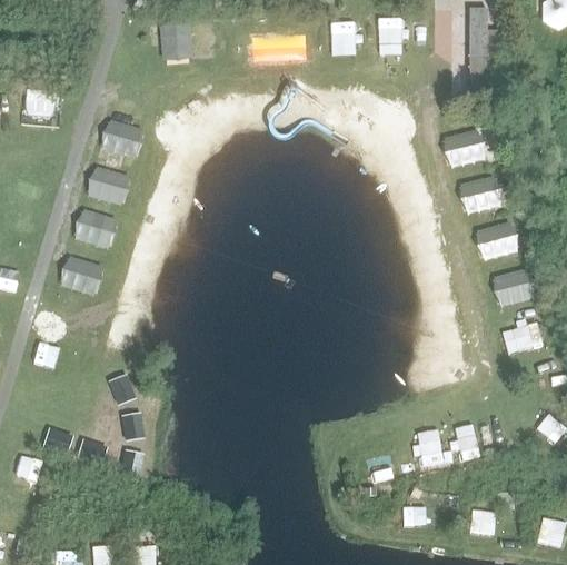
[(543,0),(540,1),(540,19),(555,28),(566,21),(566,0),(543,0)]
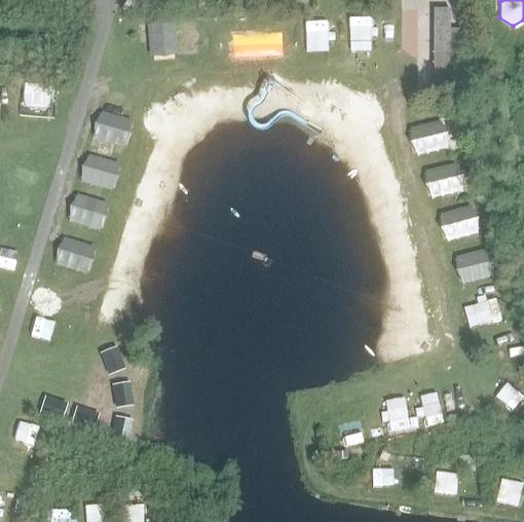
[(468,27),(446,27),(446,10),(431,10),(429,92),(445,92),(445,89),(466,89),(468,27)]
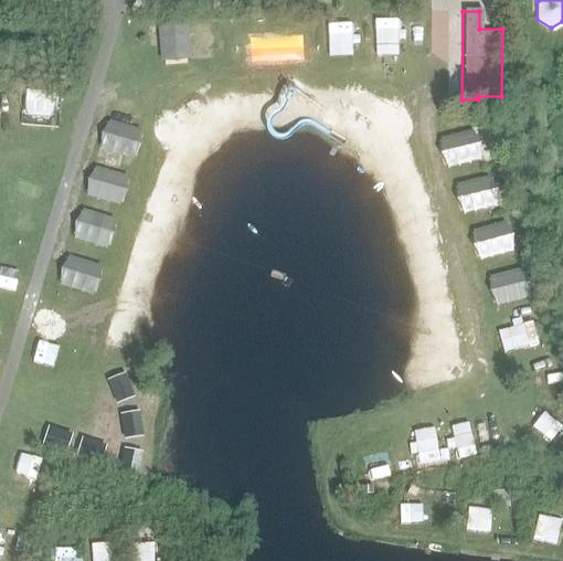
[(502,250),(526,243),(521,223),(497,230),(502,250)]
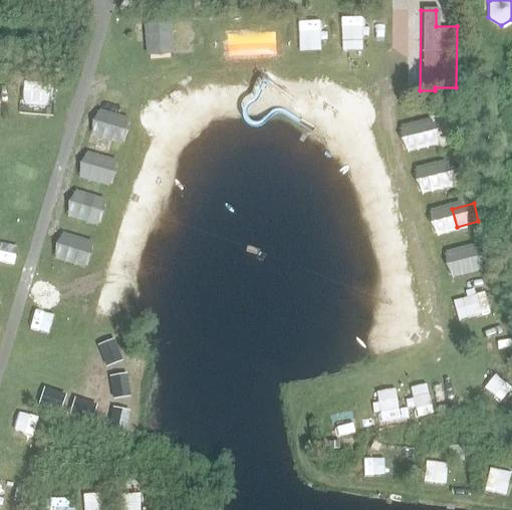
[(109,338),(96,344),(104,363),(117,357),(109,338)]
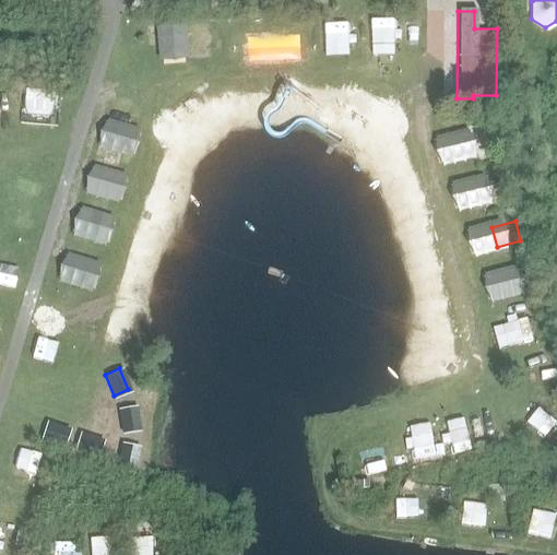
[(133,406),(118,409),(121,432),(137,429),(133,406)]
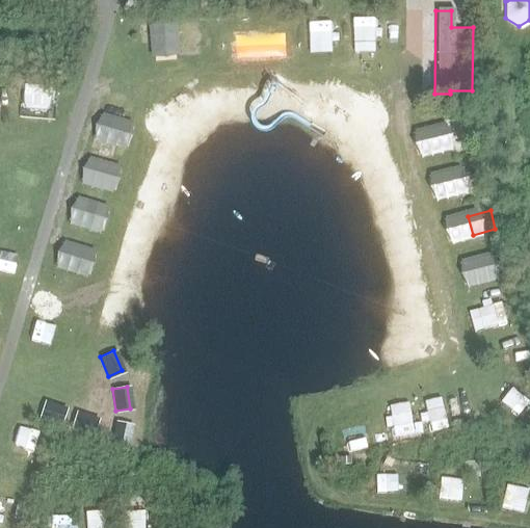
[(59,422),(63,407),(43,401),(38,416),(59,422)]
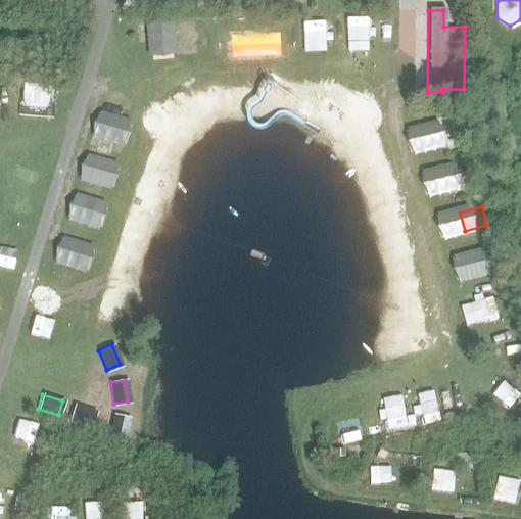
[(89,425),(94,412),(74,405),(68,419),(89,425)]
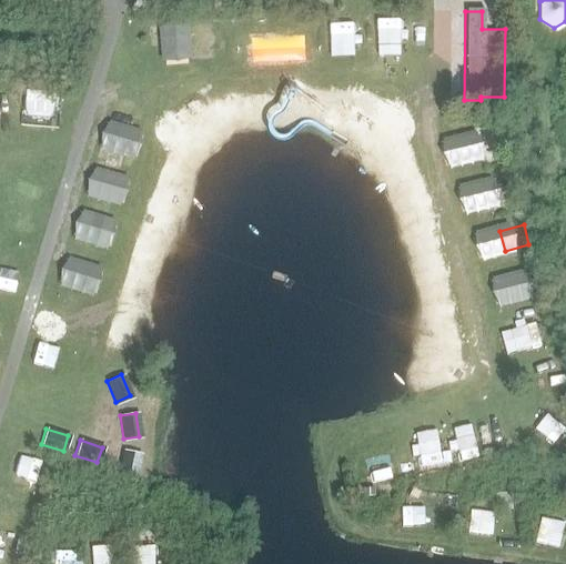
[(138,453),(122,450),(118,472),(133,475),(138,453)]
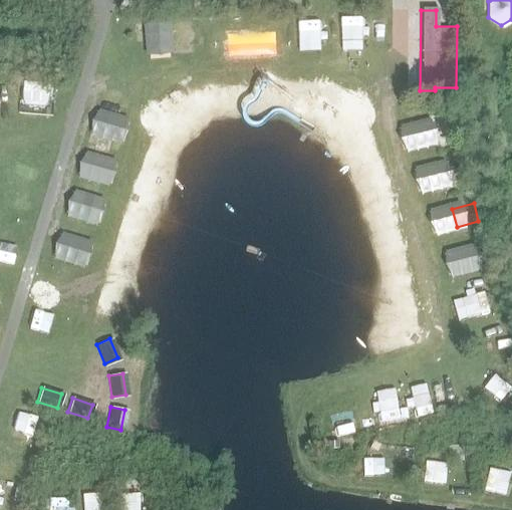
[(83,492),(83,509),(102,509),(102,491),(83,492)]
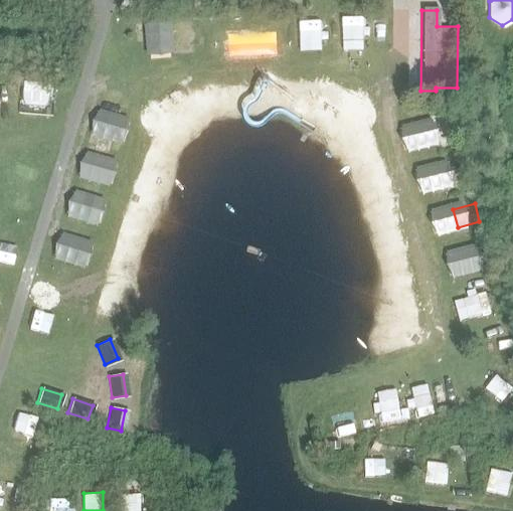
[(141,510),(141,493),(122,494),(123,510),(141,510)]
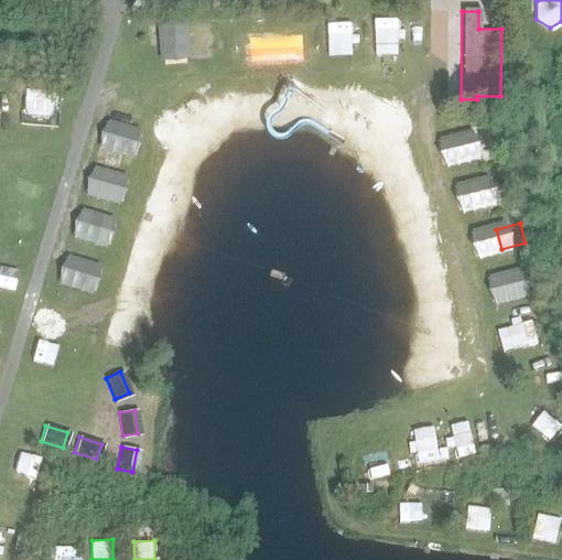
[(76,559),(76,545),(54,546),(54,559),(76,559)]
